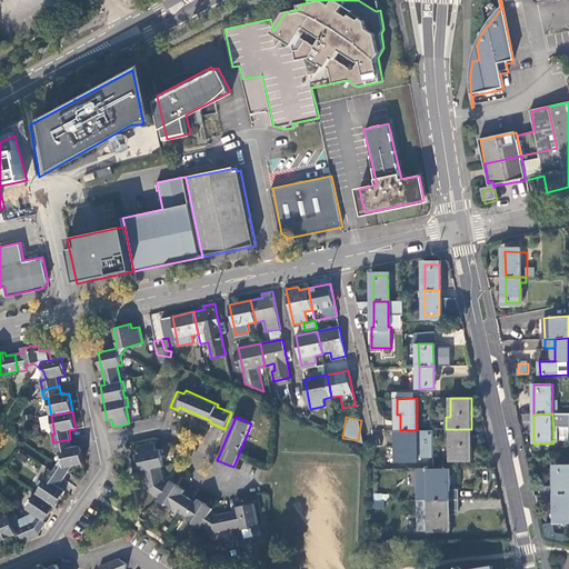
[(472,460),(471,429),(446,429),(446,442),(450,442),(451,460),(472,460)]
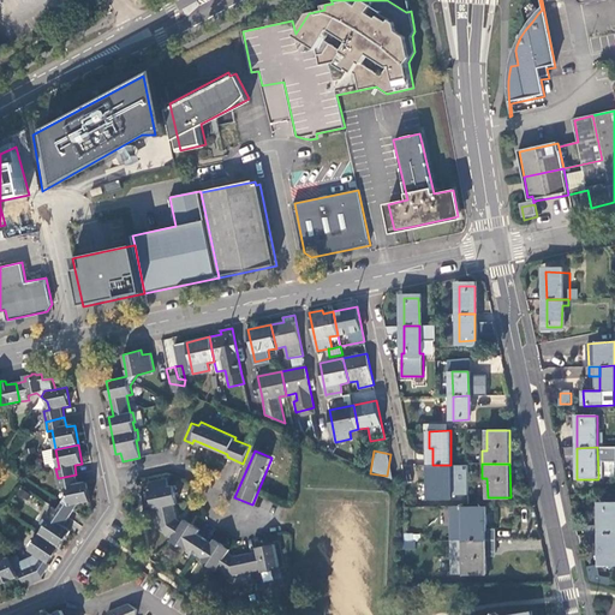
[(451,465),(433,465),(434,482),(430,483),(431,497),(452,497),(452,482),(460,482),(460,465),(451,465)]
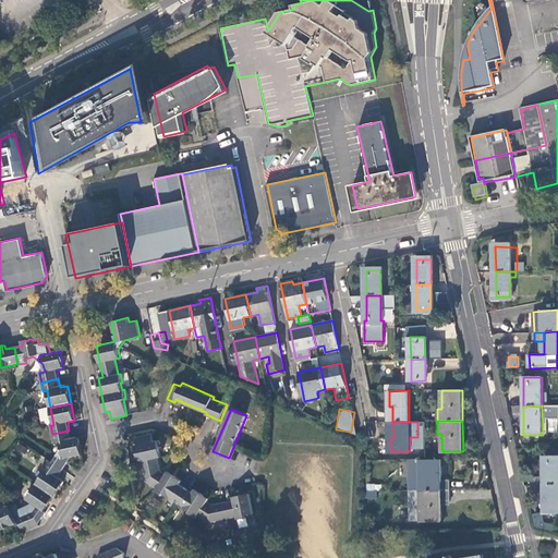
[(69,431),(52,434),(53,443),(59,441),(61,450),(56,458),(52,463),(63,470),(67,464),(72,457),(82,456),(81,449),(82,449),(81,446),(80,446),(77,437),(71,439),(69,431)]
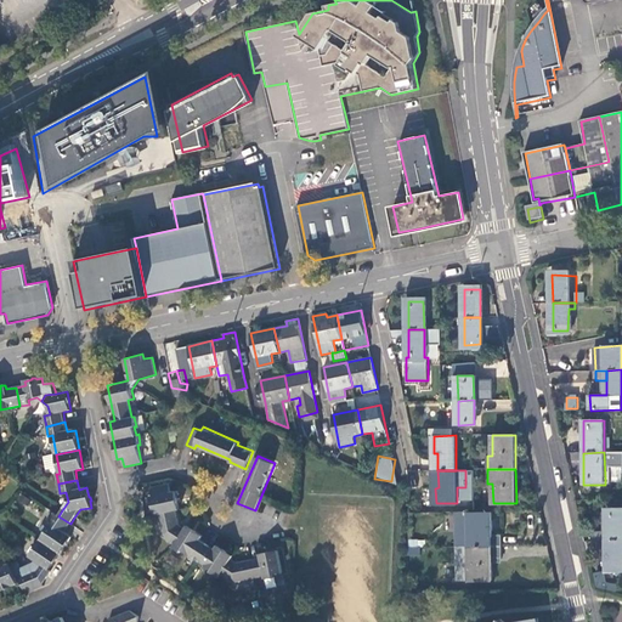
[(203,536),(186,526),(185,530),(179,527),(176,510),(179,510),(175,491),(170,492),(169,484),(151,487),(154,504),(152,505),(153,515),(157,515),(162,538),(174,546),(173,548),(182,553),(184,552),(213,570),(211,572),(220,577),(221,575),(235,583),(265,576),(265,578),(275,577),(275,574),(283,572),(278,550),(259,554),(260,558),(238,563),(232,559),(235,555),(216,546),(215,549),(201,541),(203,536)]
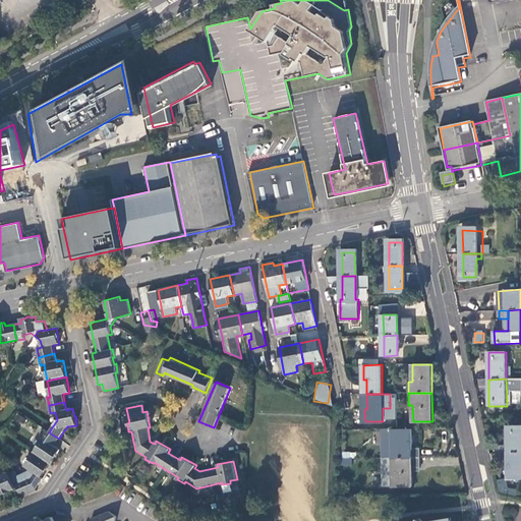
[(383,430),(383,458),(388,458),(412,457),(412,448),(412,428),(393,428),(391,428),(389,430),(383,430)]
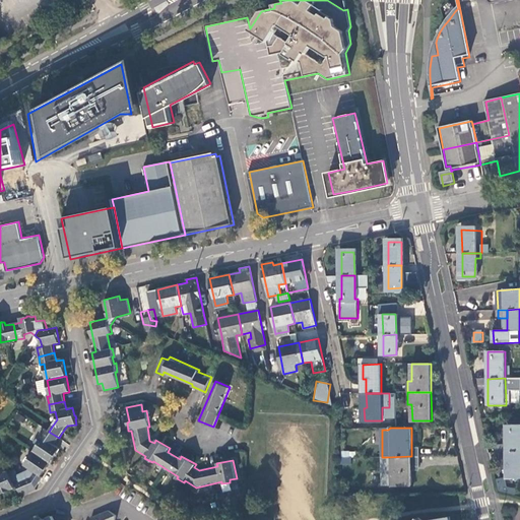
[(510,445),(510,451),(519,451),(519,428),(509,428),(510,445)]
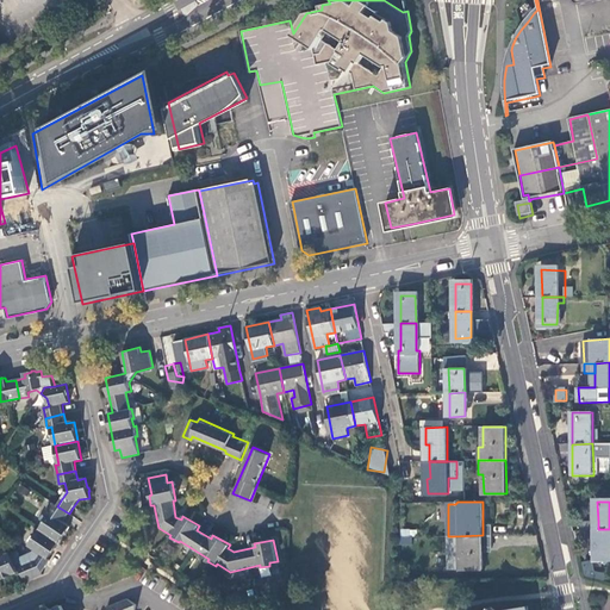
[(63,522),(69,514),(57,506),(53,503),(48,511),(50,514),(39,529),(58,542),(70,526),(63,522)]
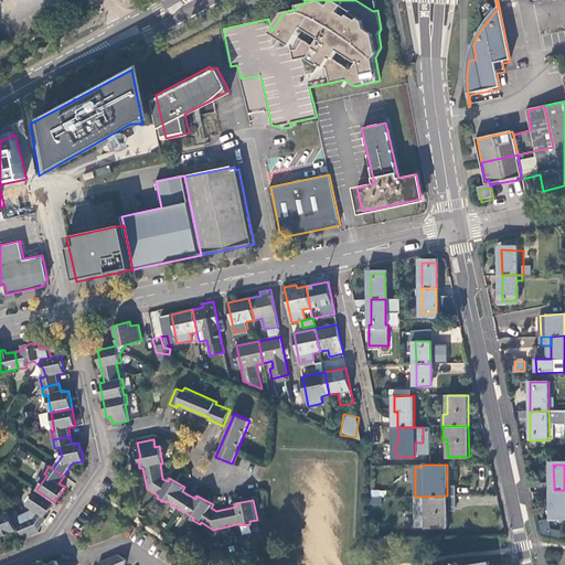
[(456,486),(447,486),(447,496),(456,496),(456,486)]
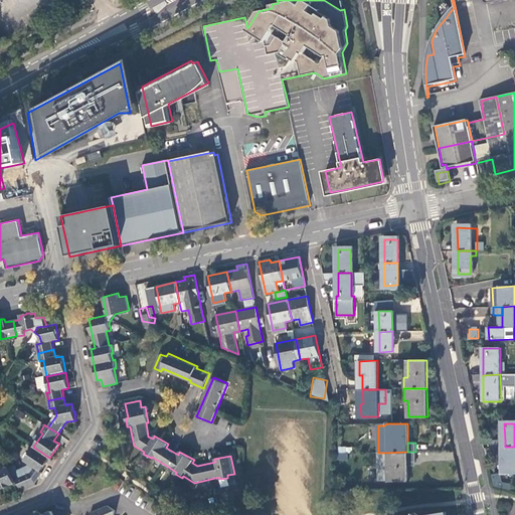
[(338,446),(337,460),(348,461),(349,447),(338,446)]
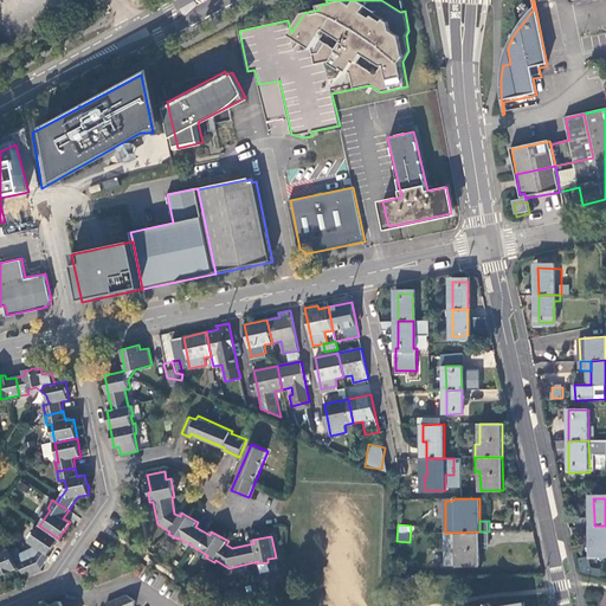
[(46,555),(58,539),(39,526),(28,542),(39,549),(36,555),(26,559),(33,575),(43,571),(42,568),(49,556),(46,555)]
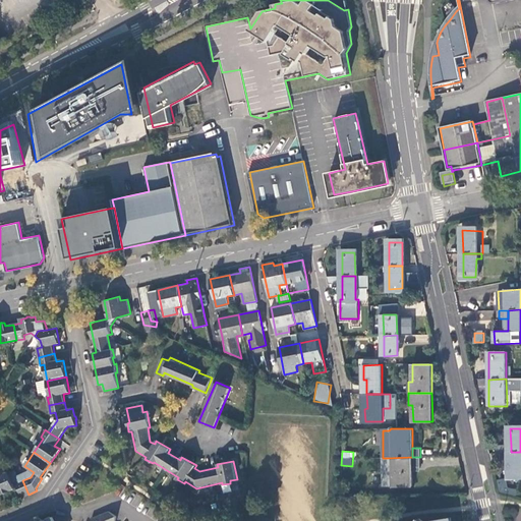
[(520,452),(511,452),(511,475),(520,474),(520,452)]
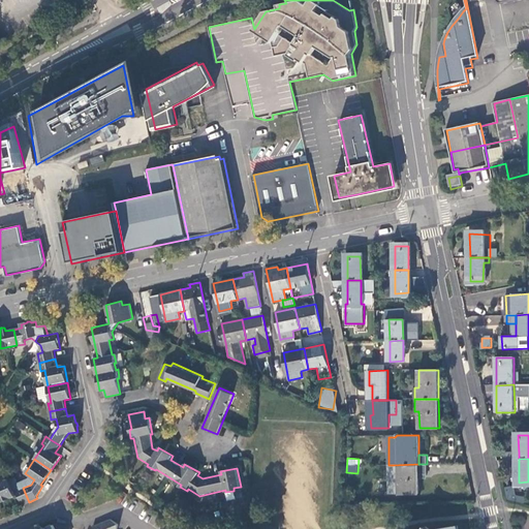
[(399,493),(419,493),(418,464),(394,465),(394,475),(400,475),(399,493)]
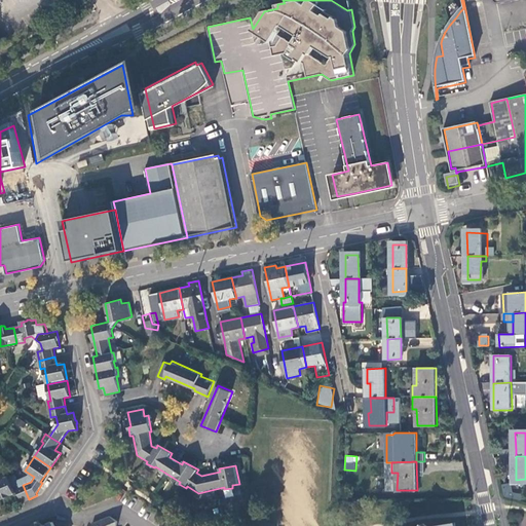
[(0,479),(0,499),(14,493),(7,477),(0,479)]
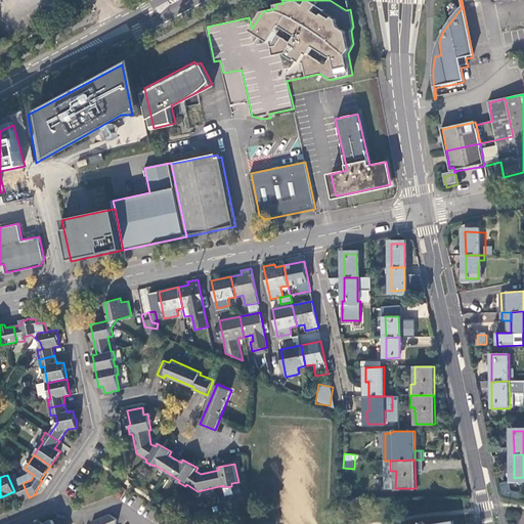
[(15,486),(22,500),(29,497),(23,483),(15,486)]
